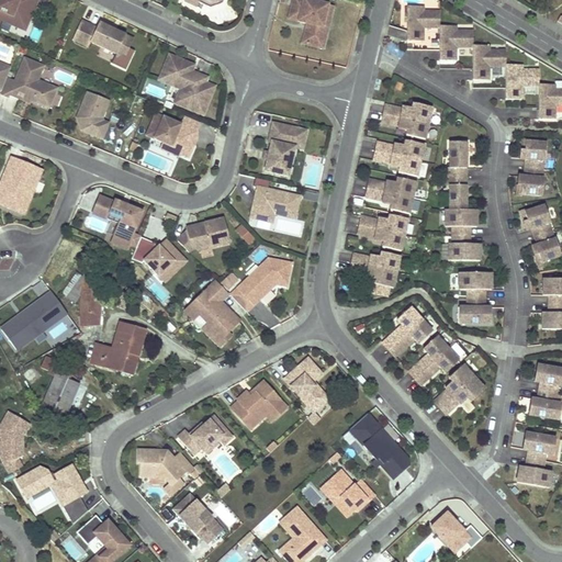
[(30,8),(35,6),(37,0),(0,0),(0,23),(1,21),(18,27),(23,24),(30,8)]
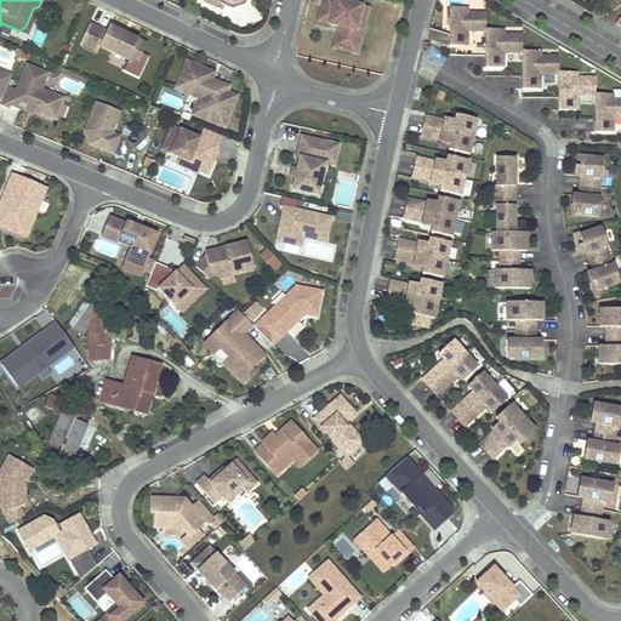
[(355,30),(362,5),(340,0),(325,0),(324,7),(322,6),(318,21),(339,27),(341,27),(340,34),(336,33),(332,49),(355,53),(362,32),(355,30)]
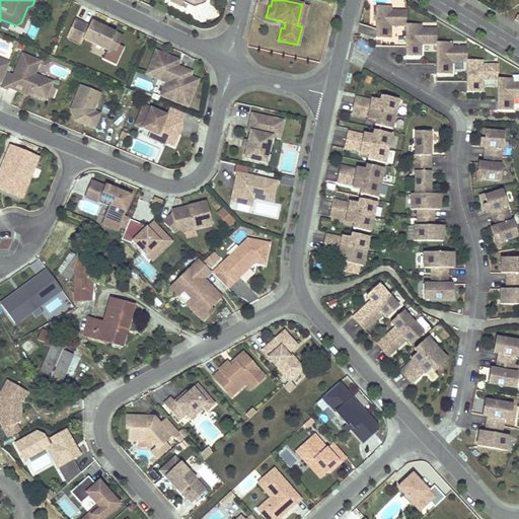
[(302,26),(307,6),(302,4),(297,25),(302,26)]
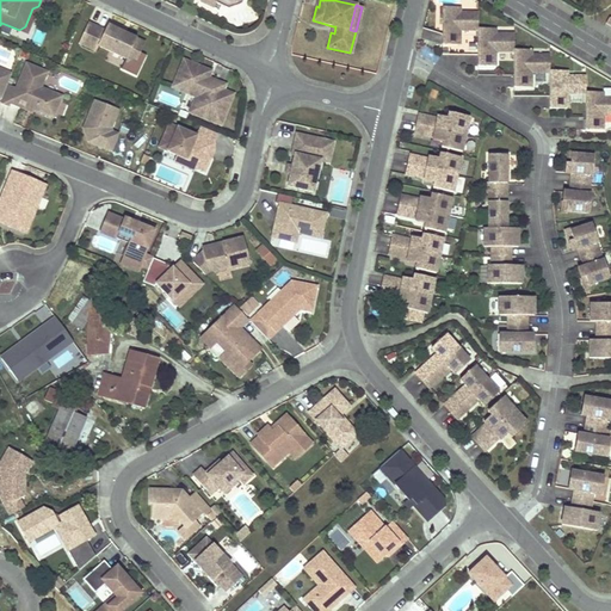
[(474,31),(474,13),(460,13),(460,8),(443,8),(442,45),(460,45),(460,35),(456,35),(456,31),(460,31),(474,31)]
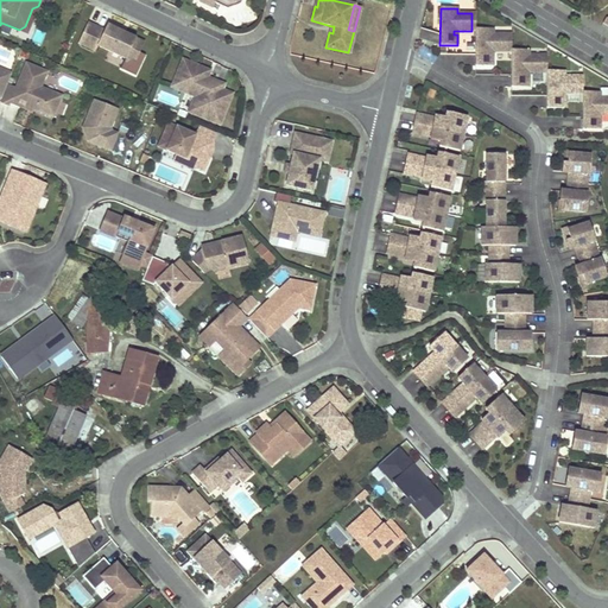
[(126,59),(135,39),(124,33),(122,36),(121,35),(119,33),(120,31),(107,25),(105,31),(88,23),(78,43),(95,51),(97,46),(126,59)]
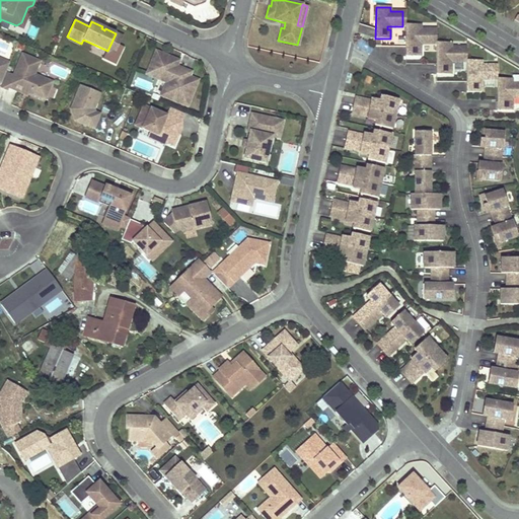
[(360,24),(358,32),(373,35),(375,27),(360,24)]
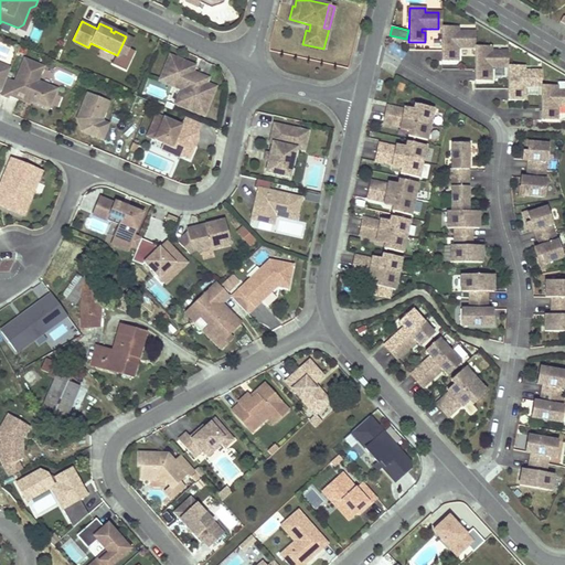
[(471,49),(471,32),(458,32),(458,28),(441,28),(441,29),(441,51),(441,62),(458,62),(458,52),(455,52),(455,49),(458,49),(471,49)]
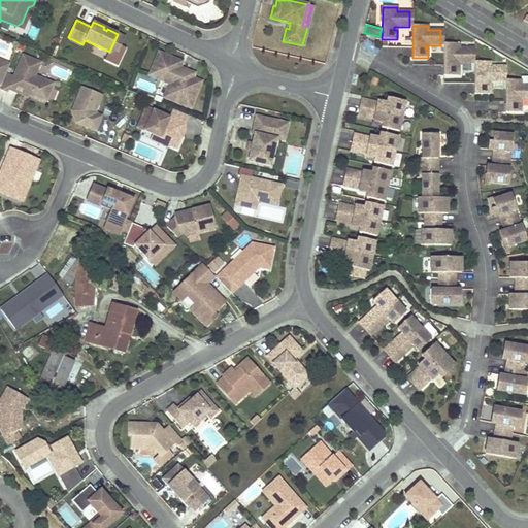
[(117,55),(125,37),(118,34),(109,52),(117,55)]
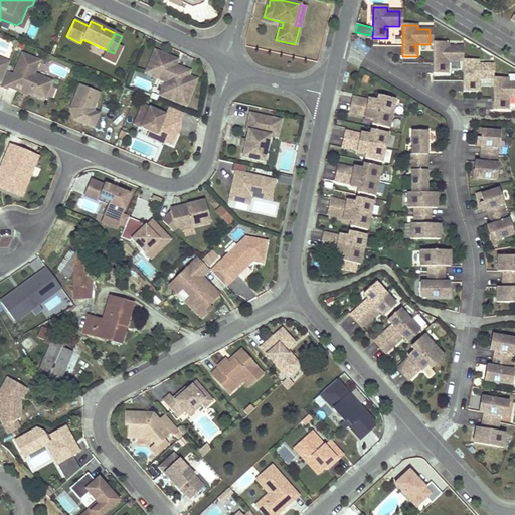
[(460,62),(460,47),(448,47),(449,42),(433,42),(433,44),(433,63),(433,74),(448,74),(448,64),(445,64),(445,62),(448,62),(460,62)]
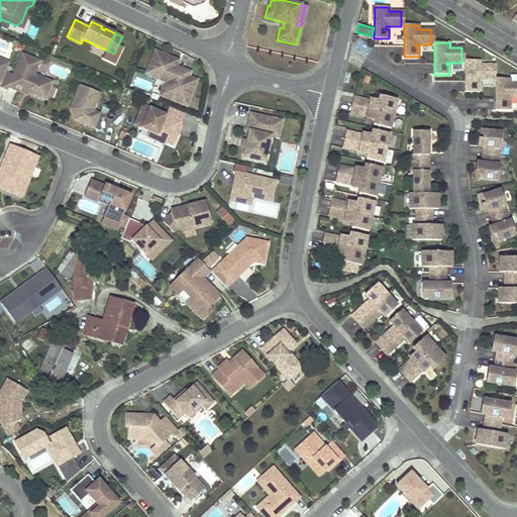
[(196,81),(189,78),(191,74),(177,68),(175,67),(177,62),(156,53),(150,66),(163,71),(160,80),(167,83),(162,95),(186,105),(190,97),(192,97),(194,92),(192,91),(196,81)]
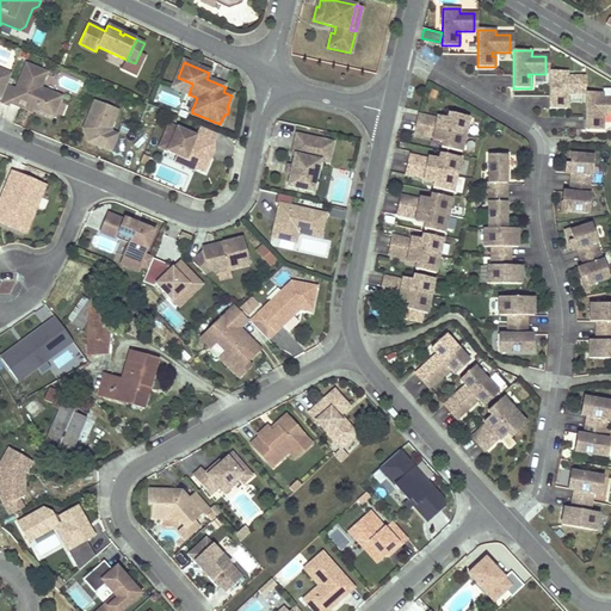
[(61,97),(41,88),(47,73),(25,63),(16,88),(10,103),(20,107),(22,105),(31,109),(34,110),(53,118),(61,97)]
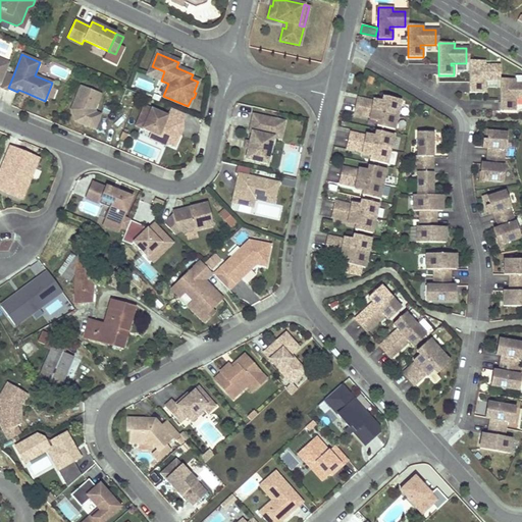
[(0,84),(0,85),(9,63),(0,59),(0,84)]
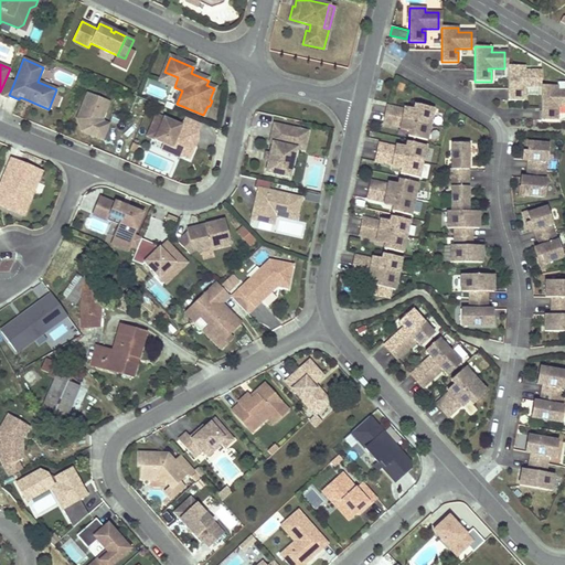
[(537,87),(537,72),(524,72),(524,66),(509,66),(509,68),(508,89),(508,102),(524,102),(524,91),(521,91),(521,87),(524,87),(537,87)]
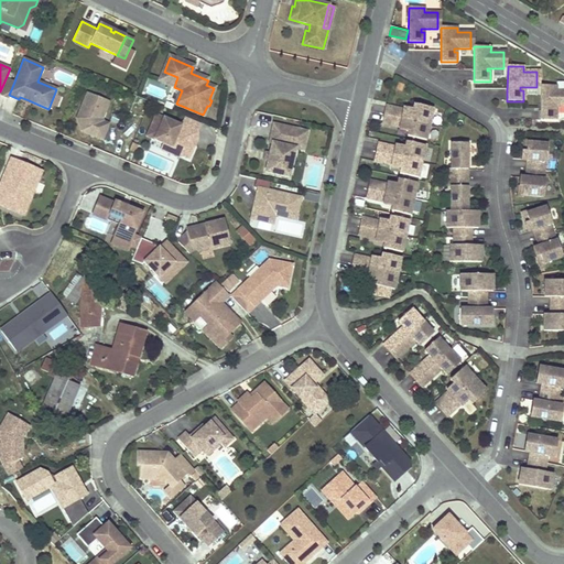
[(174,87),(177,77),(164,72),(160,80),(174,87)]
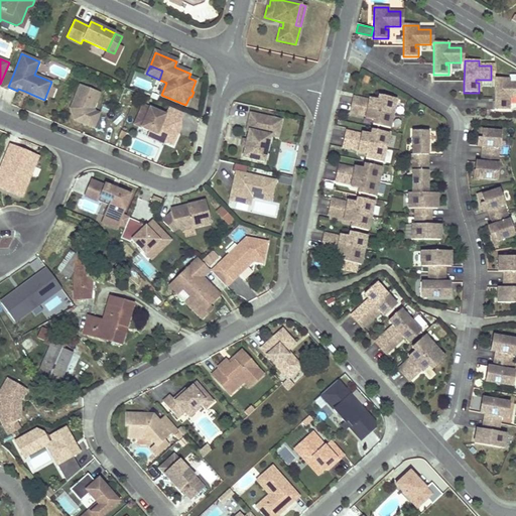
[(8,87),(13,75),(6,72),(0,86),(0,87),(7,90),(8,87)]
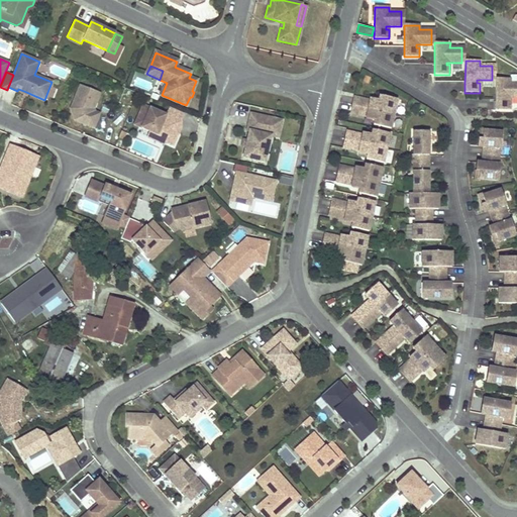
[(516,98),(516,83),(510,84),(511,79),(495,79),(496,81),(495,100),(495,110),(510,111),(510,101),(507,101),(507,98),(510,98),(516,98)]
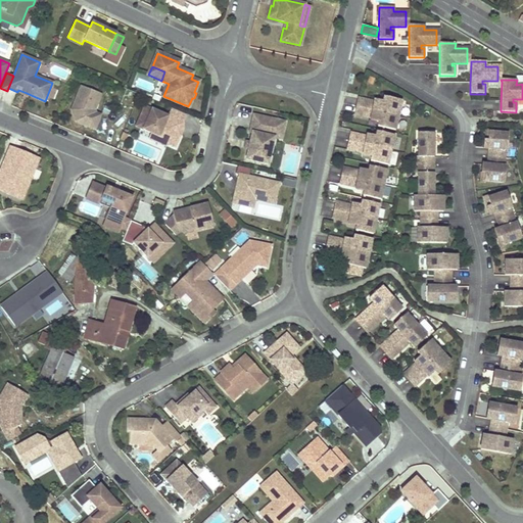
[(100,94),(81,87),(75,102),(72,109),(76,121),(87,126),(94,129),(100,114),(94,112),(94,110),(100,94)]
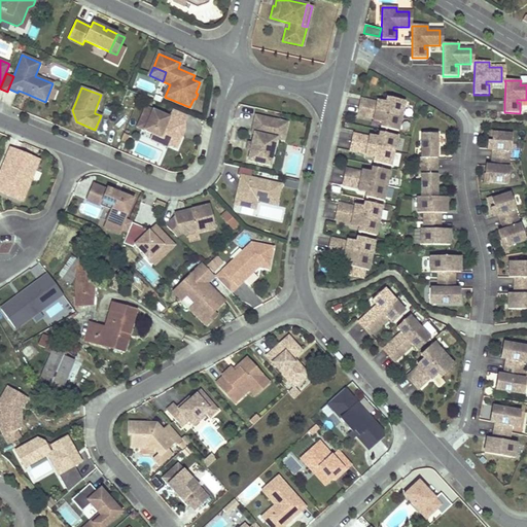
[(360,107),(401,116),(405,101),(387,98),(386,102),(377,100),(377,103),(361,99),(360,107)]
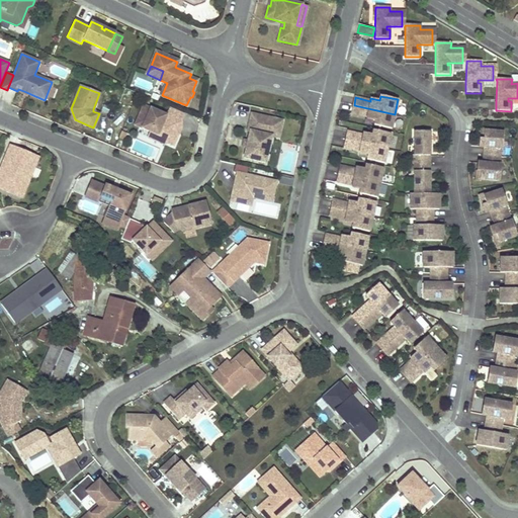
[(166,115),(143,105),(135,124),(150,132),(166,139),(164,142),(165,142),(173,146),(178,134),(176,133),(177,130),(184,113),(169,107),(166,115)]
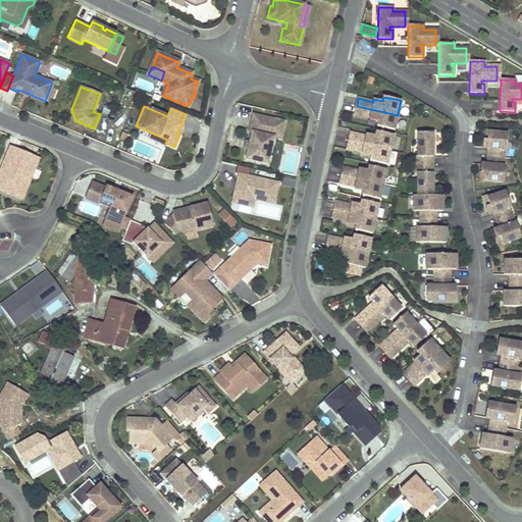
[(395,129),(398,115),(357,106),(355,114),(369,117),(369,119),(377,121),(376,126),(395,129)]
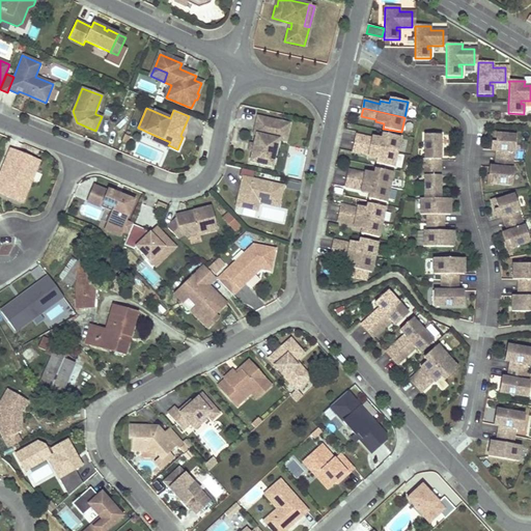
[(278,140),(282,122),(257,117),(254,135),(256,135),(254,145),(252,151),(250,162),(272,167),(278,140)]
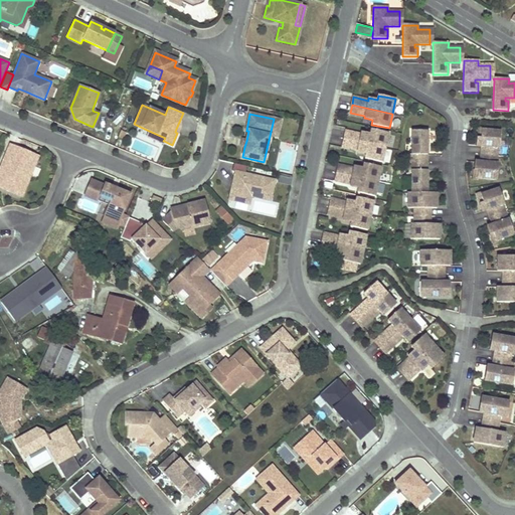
[(277,137),(281,120),(274,119),(270,136),(277,137)]
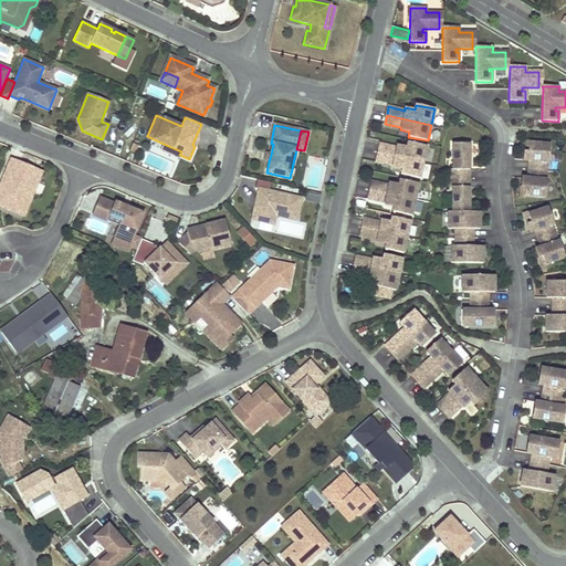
[(378,153),(422,163),(427,146),(407,143),(406,147),(397,145),(396,147),(380,144),(378,153)]
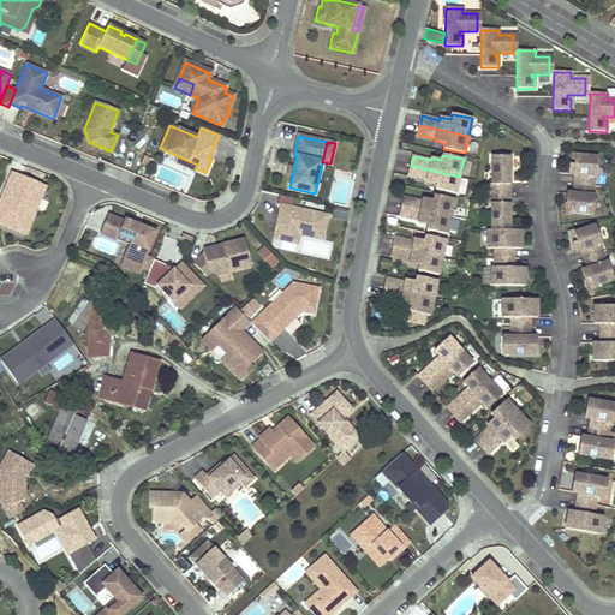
[(593,175),(596,156),(573,155),(572,165),(567,165),(566,174),(573,174),(573,184),(591,185),(592,175),(593,175)]
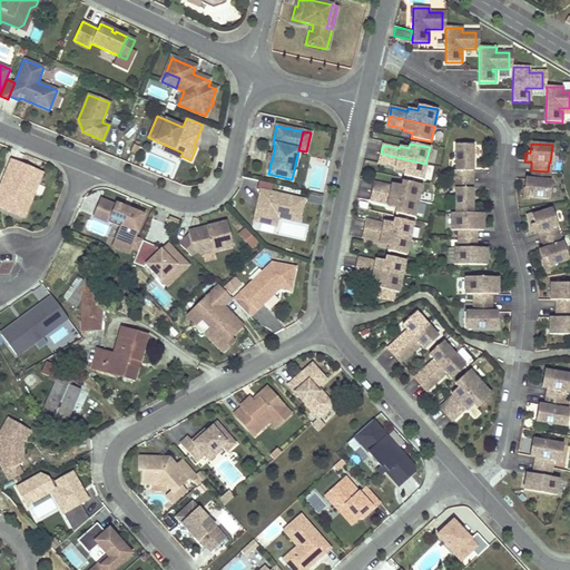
[(180,156),(183,153),(165,145),(161,151),(180,159),(182,156),(180,156)]
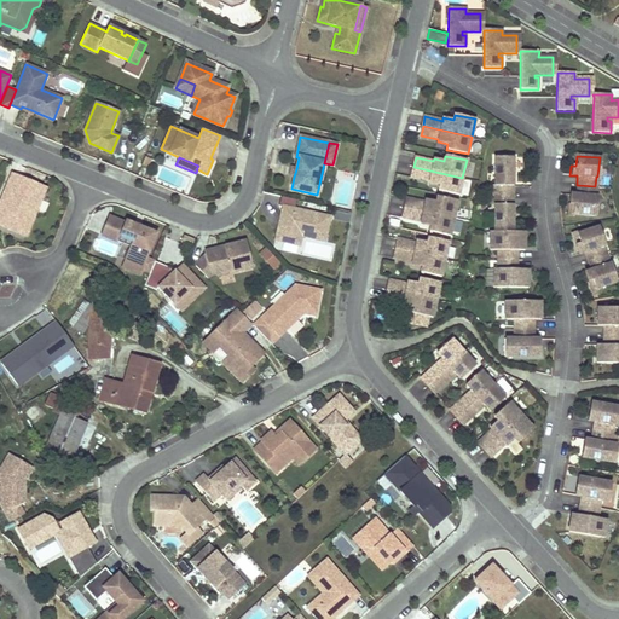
[(513,196),(513,157),(495,157),(495,185),(492,185),(492,195),(513,196)]
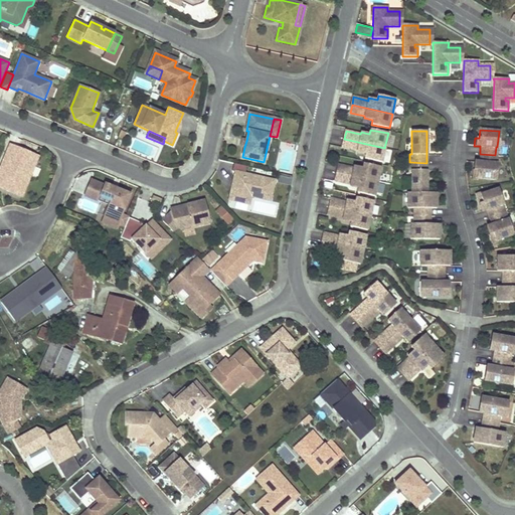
[(381,162),(384,148),(344,139),(343,147),(357,150),(357,152),(365,154),(364,159),(381,162)]
